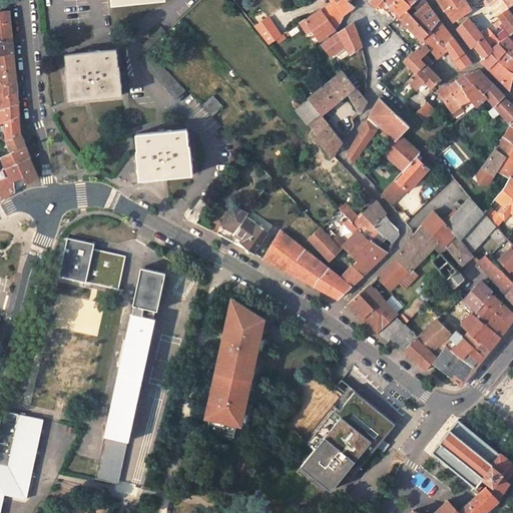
[(335,28),(343,14),(333,0),(321,10),(335,28)]
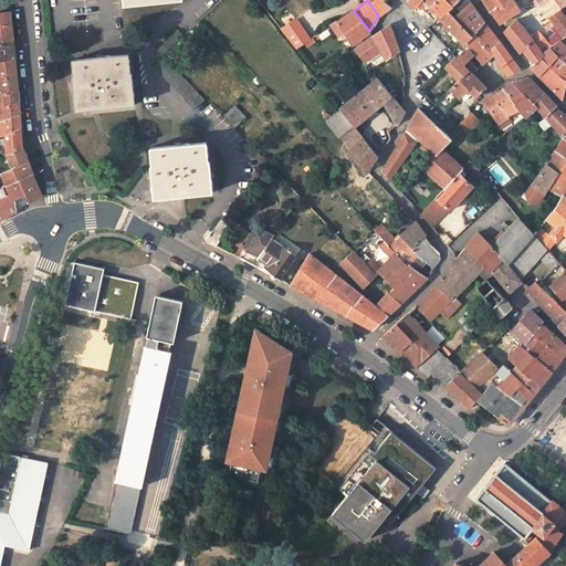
[(387,0),(366,0),(367,0),(378,16),(384,11),(390,6),(388,3),(387,0)]
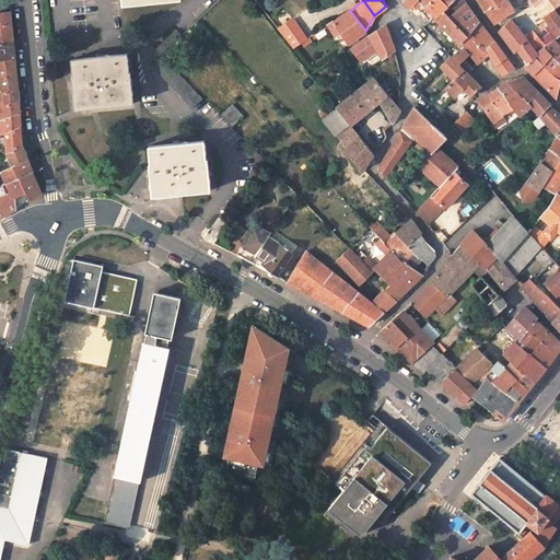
[(434,16),(443,10),(445,8),(440,0),(432,0),(426,7),(430,11),(434,16)]
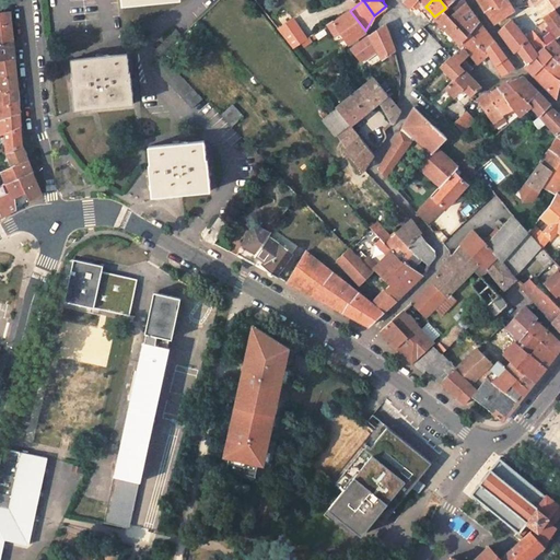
[(466,3),(463,0),(440,0),(445,8),(443,10),(450,18),(452,15),(466,3)]
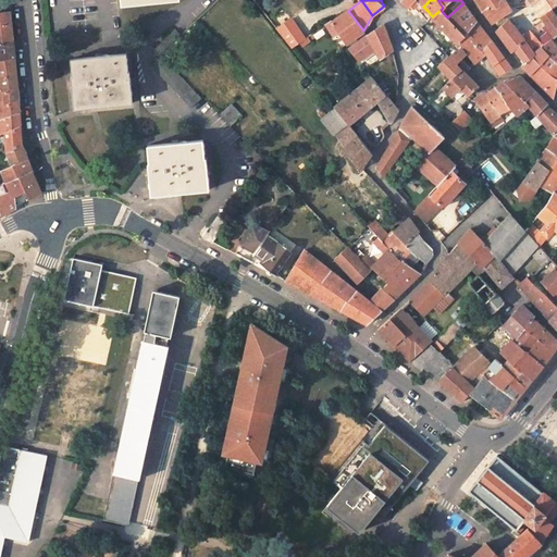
[(477,0),(482,9),(492,22),(514,8),(508,0),(477,0)]
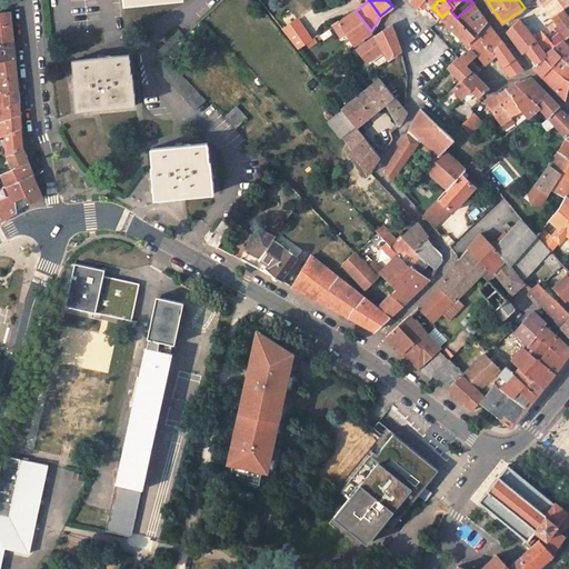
[(547,5),(553,15),(568,3),(568,0),(541,0),(542,2),(547,5)]
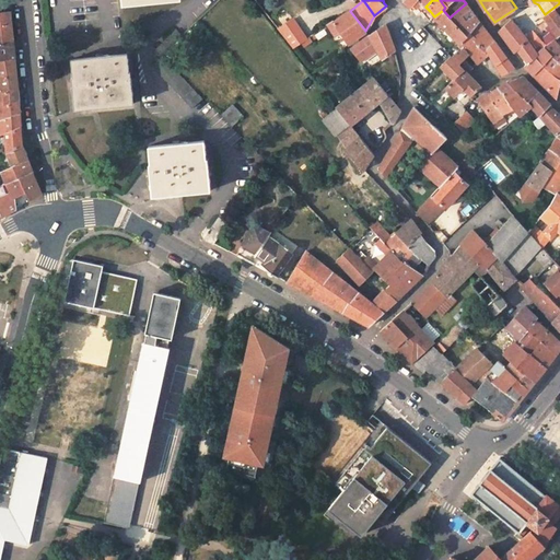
[(479,22),(466,3),(452,15),(467,35),(469,32),(479,22)]
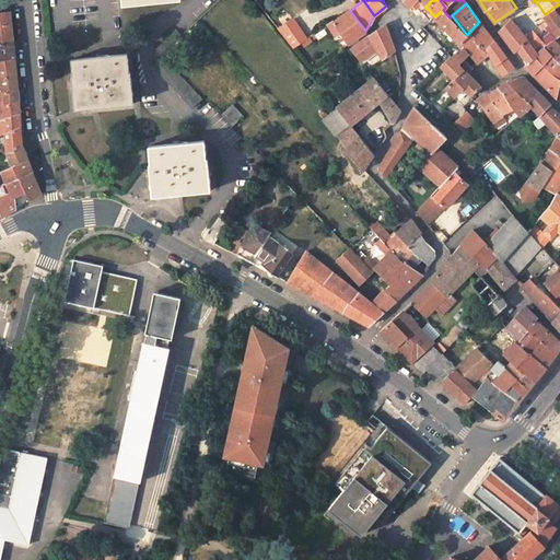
[(559,3),(545,14),(559,35),(559,34),(559,3)]
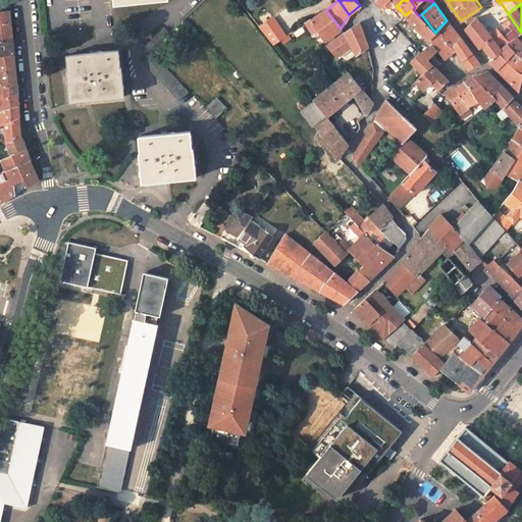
[(9,9),(0,10),(0,56),(13,54),(9,9)]
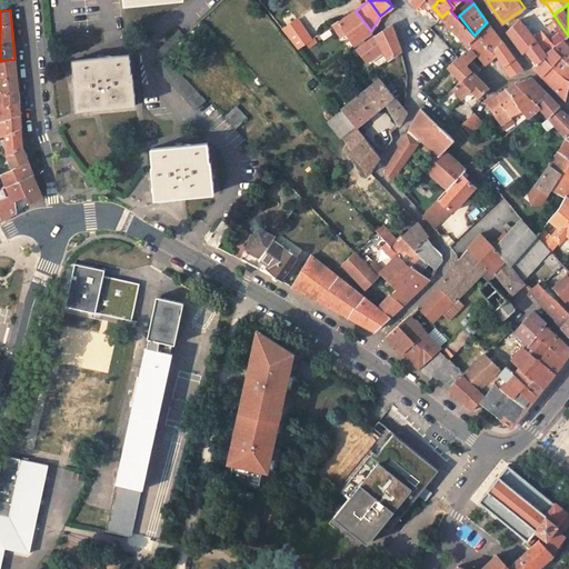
[(468,43),(475,36),(459,16),(457,18),(450,10),(441,17),(468,43)]
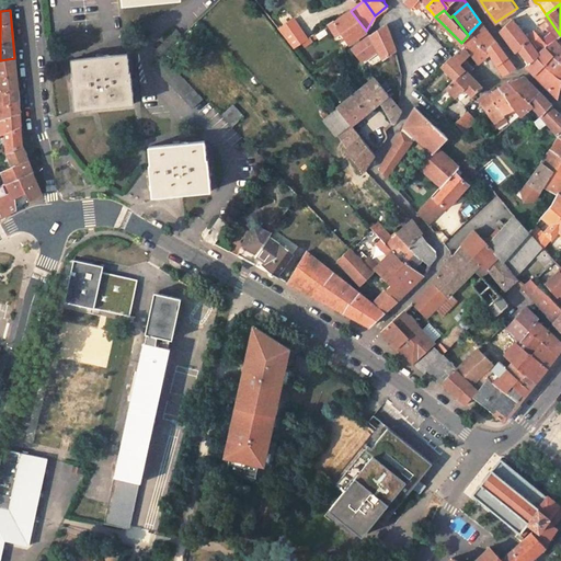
[(350,43),(366,31),(351,11),(342,15),(333,21),(328,25),(335,36),(341,33),(350,43)]
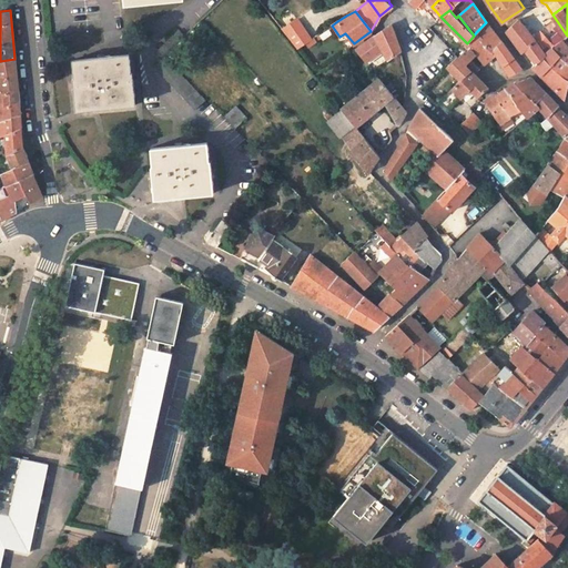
[(333,14),(337,21),(346,16),(344,11),(337,14),(336,11),(333,14)]
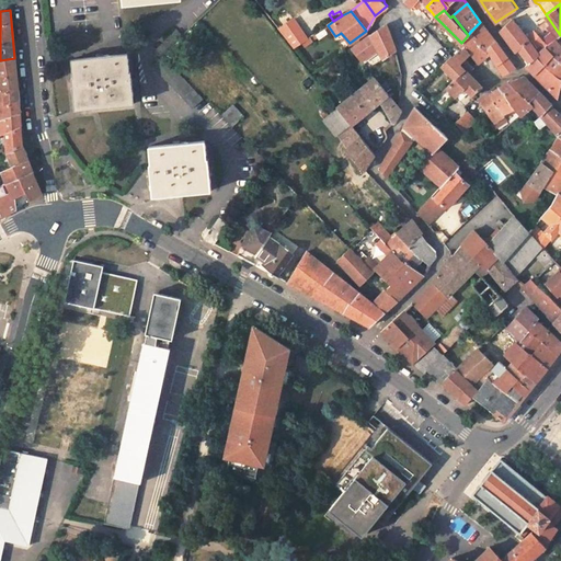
[(278,27),(293,49),(301,43),(305,47),(312,43),(295,16),(278,27)]
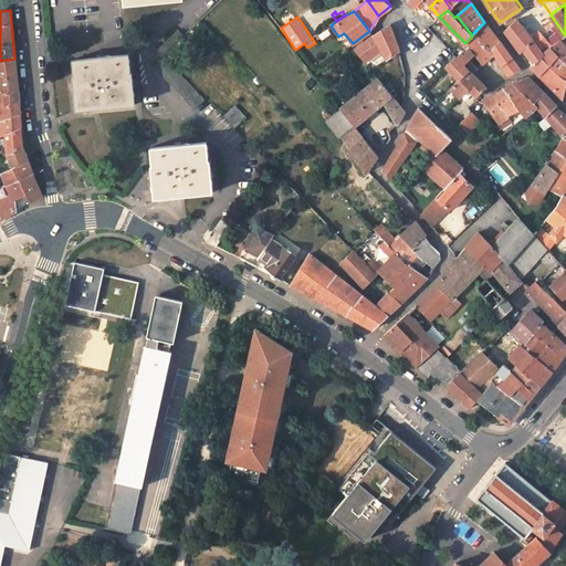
[(532,65),(540,75),(562,54),(552,45),(545,51),(541,48),(548,41),(540,31),(533,37),(517,19),(506,31),(522,51),(524,50),(534,62),(532,65)]
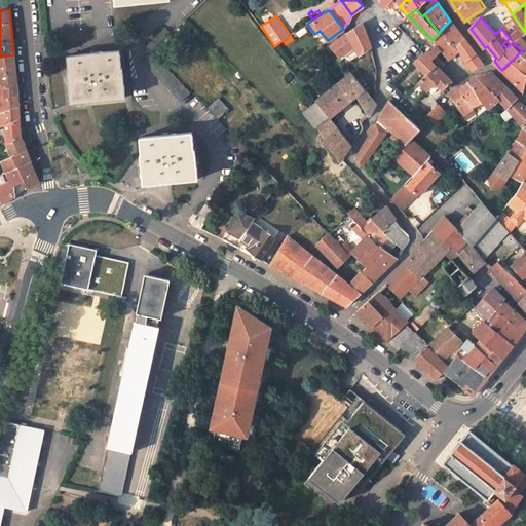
[(464,39),(450,21),(441,30),(456,46),(464,39)]
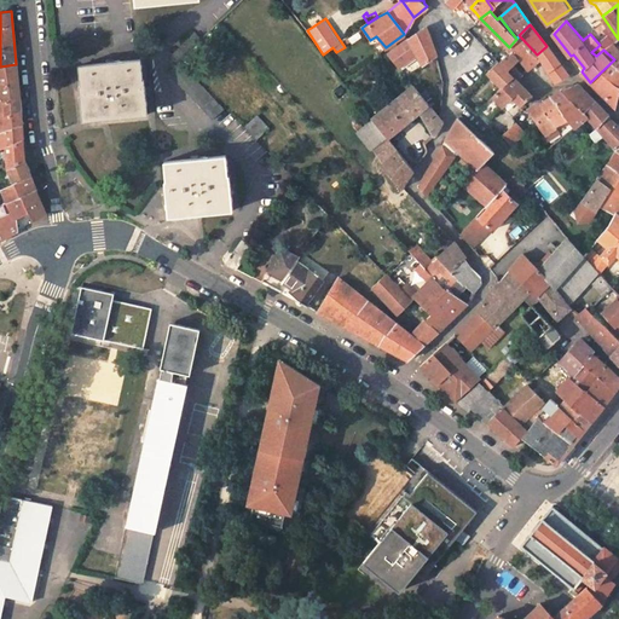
[(417,32),(387,55),(398,67),(416,55),(421,65),(437,55),(437,52),(424,27),(417,32)]
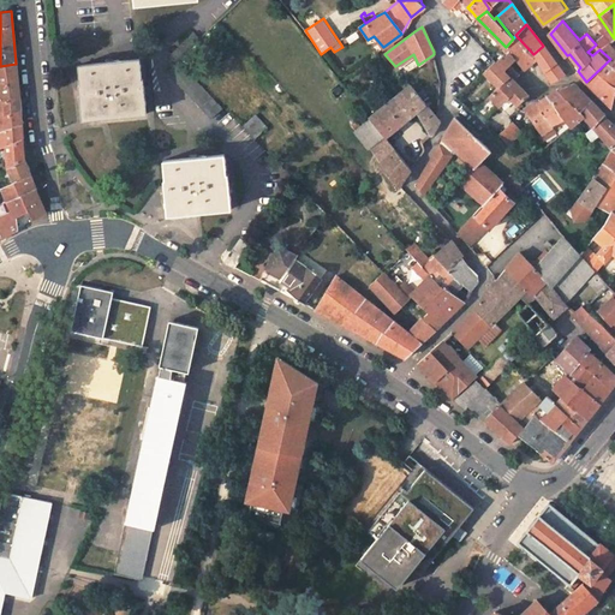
[(201,37),(195,31),(169,52),(177,60),(201,37)]
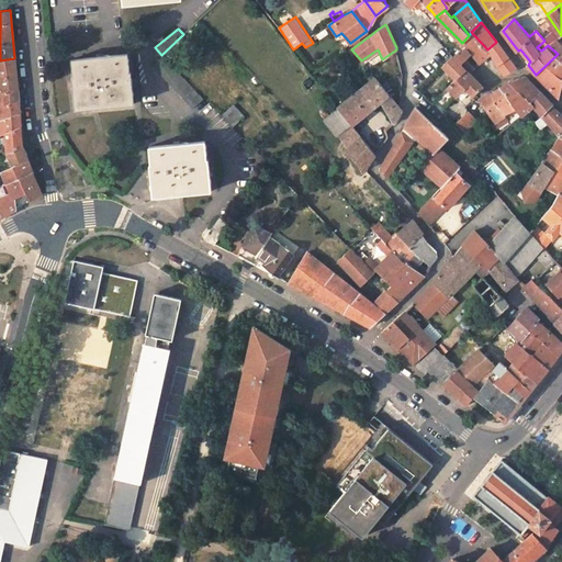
[(475,60),(487,49),(471,32),(469,35),(462,43),(465,46),(464,47),(472,56),(475,60)]
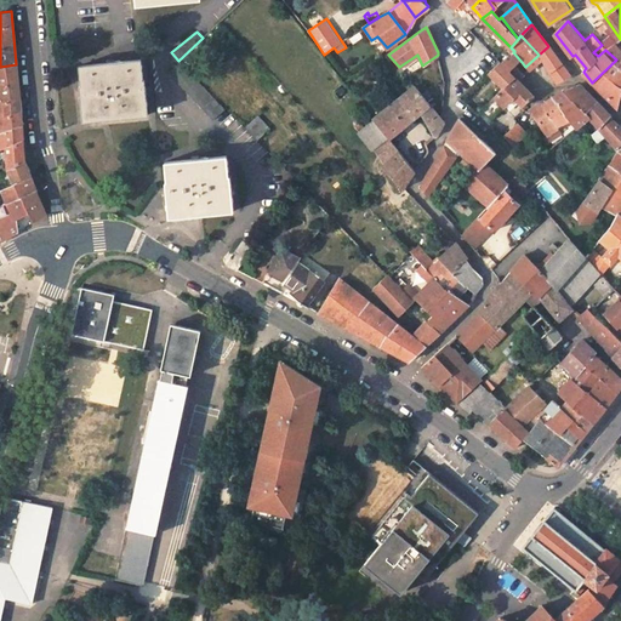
[(605,50),(616,60),(620,64),(620,46),(617,41),(605,50)]
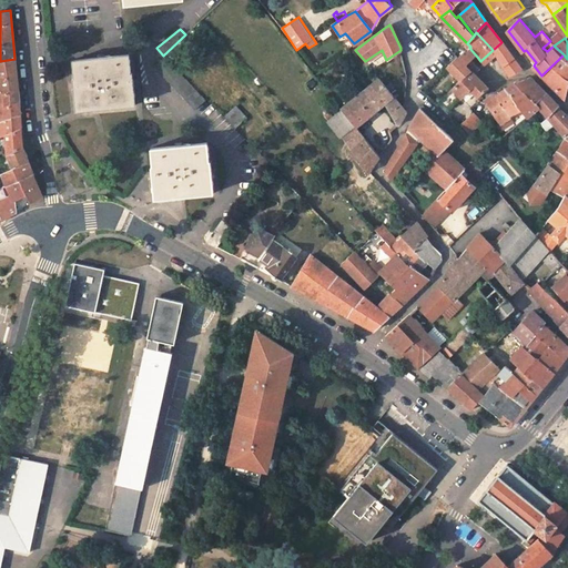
[(521,68),(501,42),(493,50),(497,53),(509,74),(521,68)]
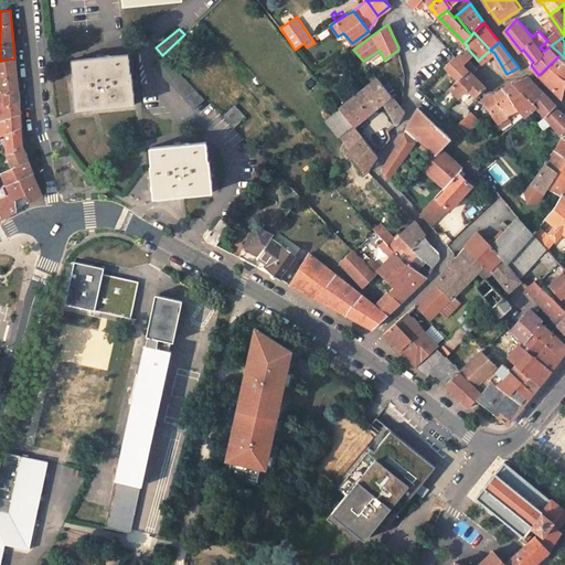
[(475,56),(467,48),(455,56),(446,64),(460,81),(469,72),(472,74),(476,71),(469,63),(475,56)]
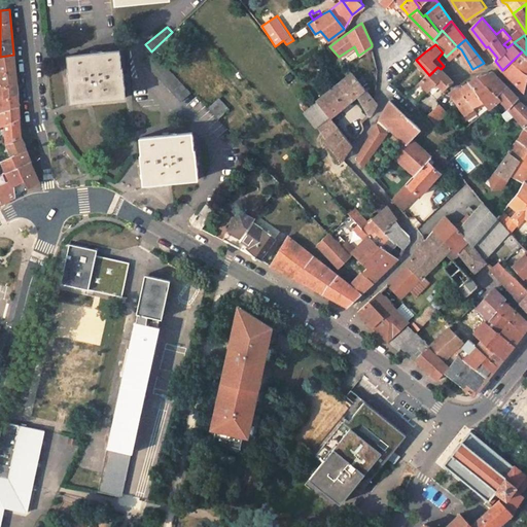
[(457,46),(446,57),(449,61),(461,49),(457,46)]
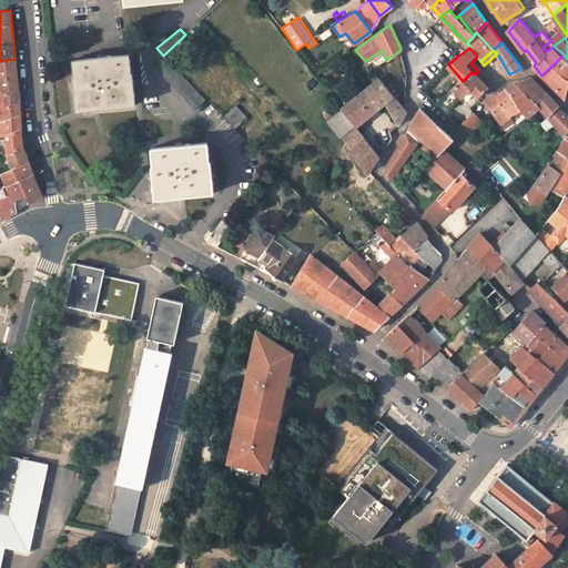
[(128,54),(71,60),(73,85),(77,111),(134,104),(131,79),(128,54)]
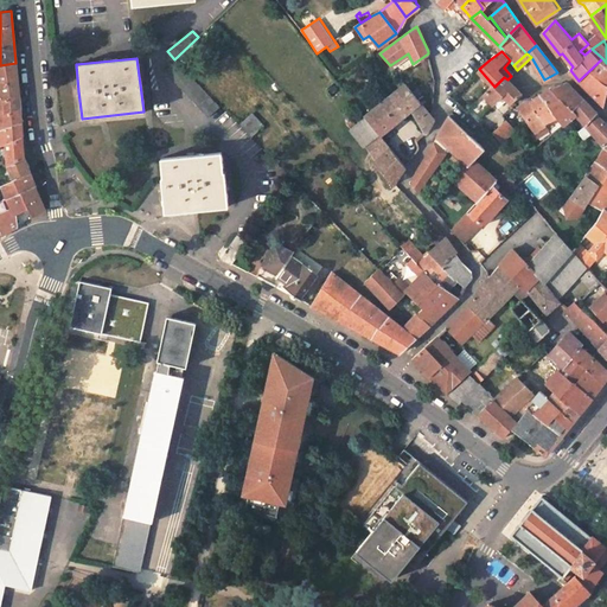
[(605,103),(606,95),(606,63),(602,58),(579,81),(605,103)]
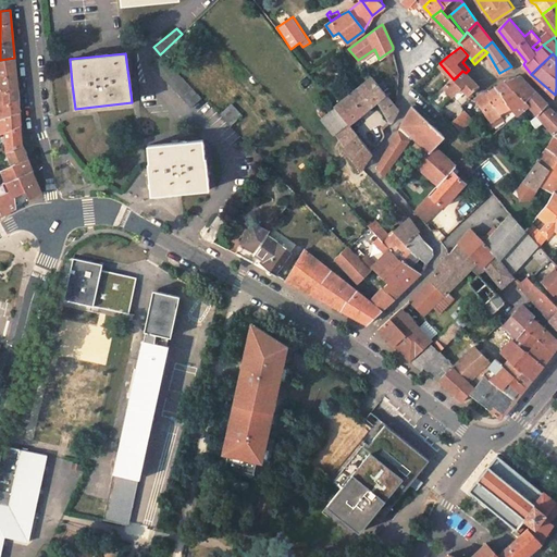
[(163,56),(152,64),(193,108),(203,99),(163,56)]
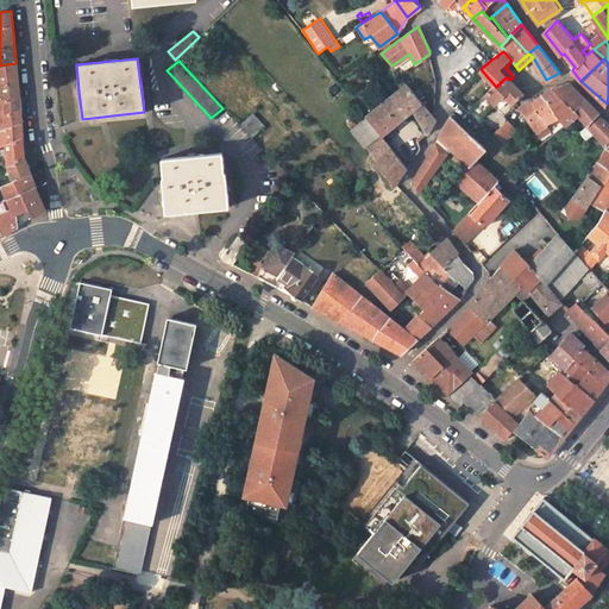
[(16,63),(0,66),(0,83),(18,81),(17,71),(16,63)]
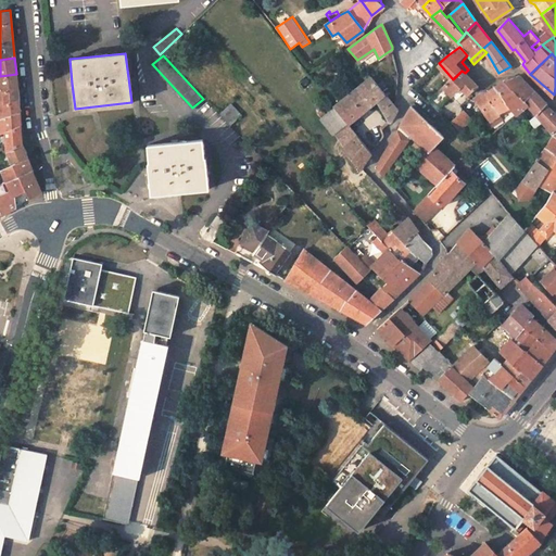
[(477,86),(465,73),(462,71),(453,79),(444,88),(432,98),(440,106),(459,88),(464,91),(467,96),(477,86)]
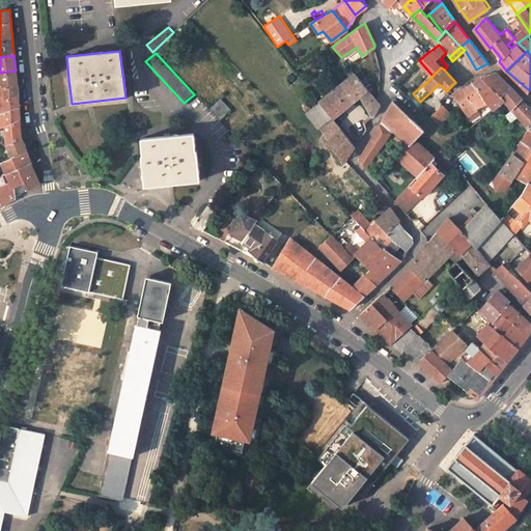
[(16,71),(0,73),(0,87),(17,84),(16,77),(16,71)]
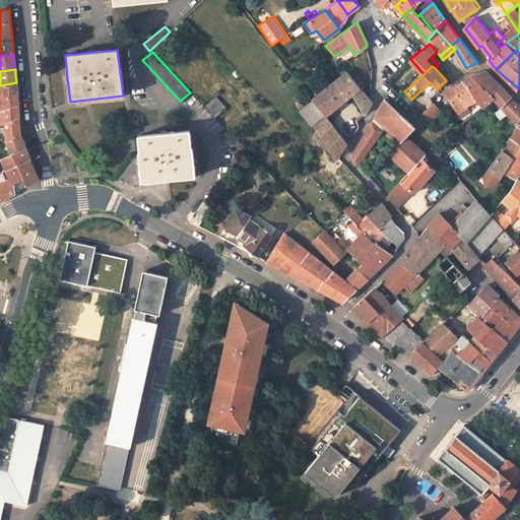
[(324,114),(325,115),(347,96),(364,113),(365,112),(367,111),(372,102),(346,71),(313,100),(324,114)]
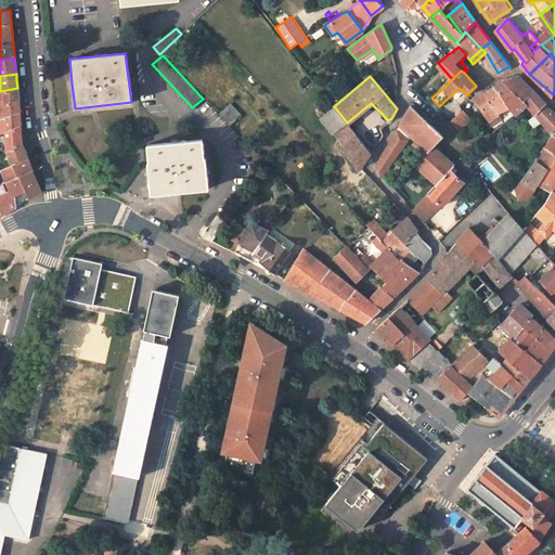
[(518,76),(504,79),(524,100),(532,91),(518,76)]
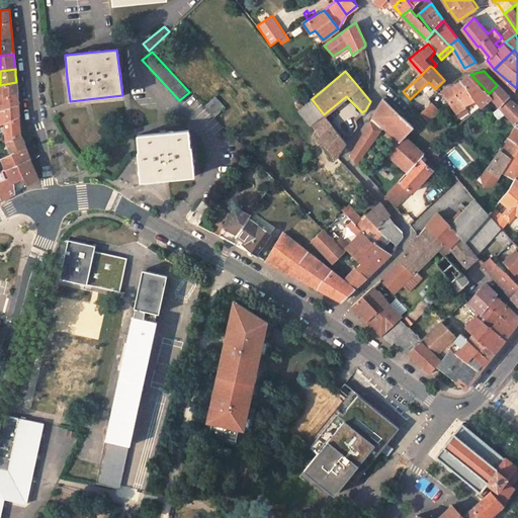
[(492,95),(489,93),(470,74),(461,81),(478,102),(480,105),(490,97),(492,95)]
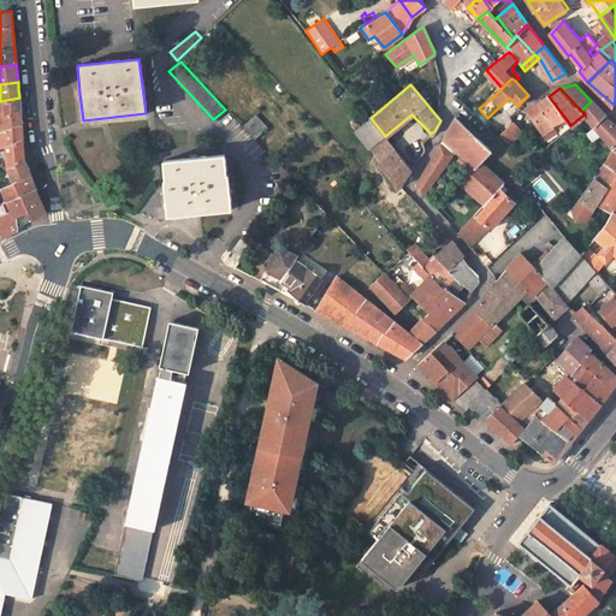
[(568,122),(549,96),(538,104),(554,126),(562,120),(564,124),(568,122)]
